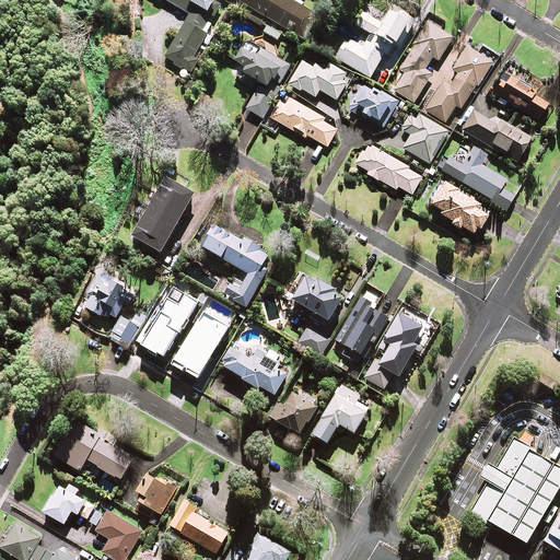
[(212,38),(206,35),(212,25),(210,24),(221,6),(210,0),(162,0),(189,15),(164,58),(190,73),(198,61),(193,58),(202,42),(208,45),(212,38)]
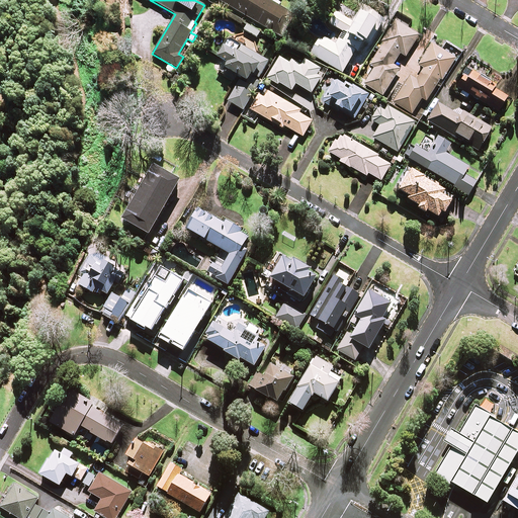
[(217,0),(277,35),(290,14),(266,0),(217,0)]
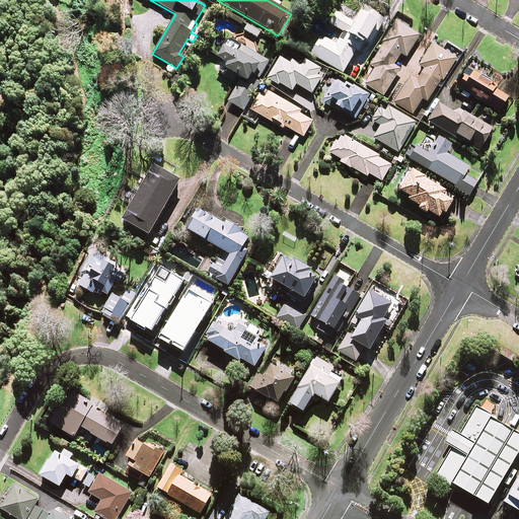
[(384,20),(362,7),(353,23),(334,11),(326,23),(342,32),(335,44),(321,35),(310,54),(343,73),(356,51),(360,53),(376,25),(380,27),(384,20)]
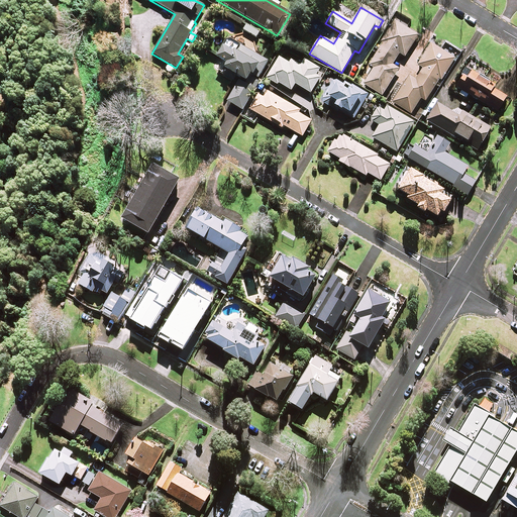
[(229,11),(226,16),(239,24),(242,19),(229,11)]
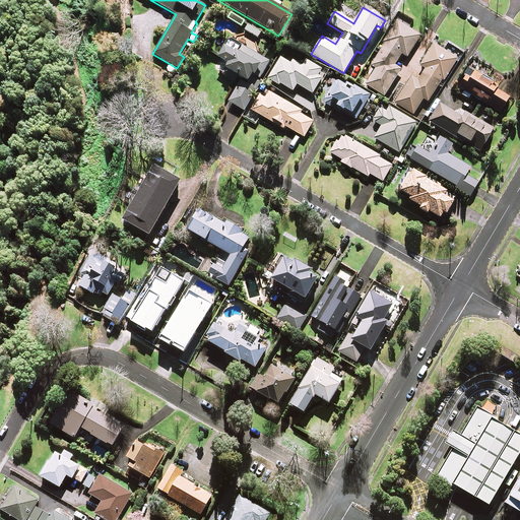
[(420,37),(397,21),(370,65),(375,68),(365,84),(383,96),(400,70),(394,66),(401,55),(407,58),(420,37)]
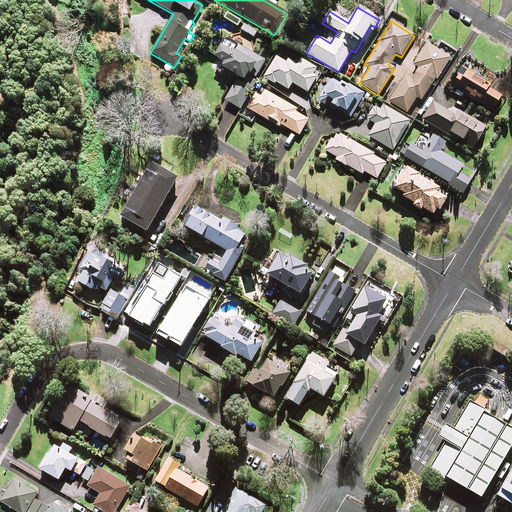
[(243,24),(240,30),(253,37),(256,31),(243,24)]
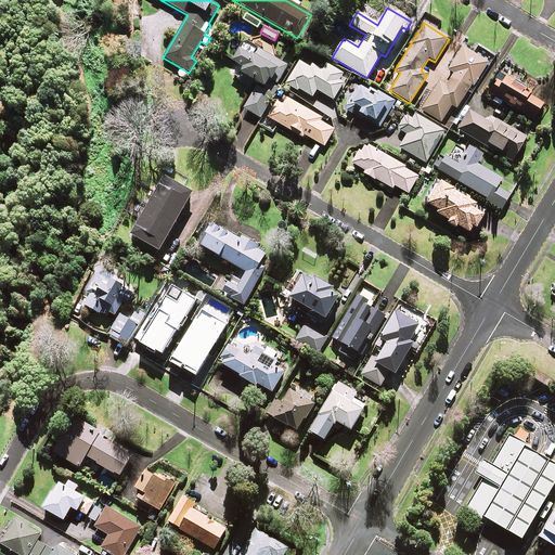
[(488,63),(462,47),(448,69),(453,74),(446,87),(439,82),(421,111),(440,123),(451,106),(456,108),(467,92),(468,93),(488,63)]
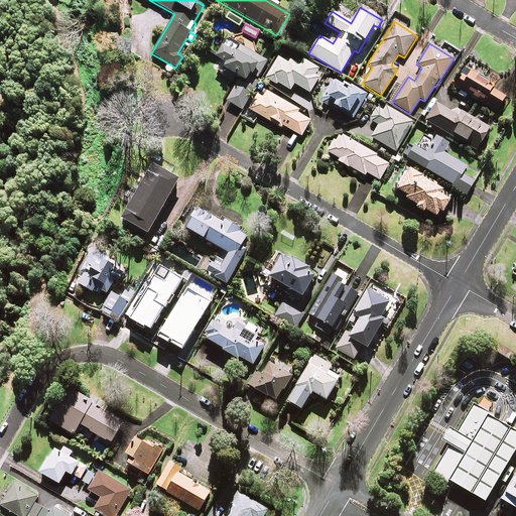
[(240,46),(237,51),(232,49),(231,52),(222,47),(215,58),(226,65),(221,75),(233,82),(234,79),(238,81),(226,102),(243,111),(260,81),(257,80),(267,61),(240,46)]
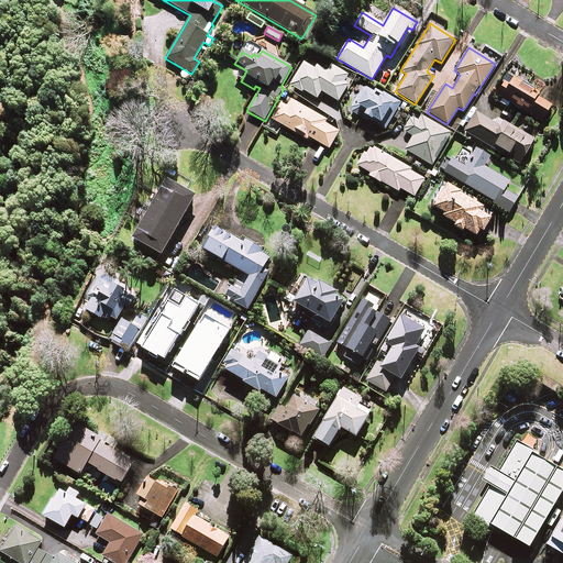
[(328,72),(306,58),(289,86),(301,92),(302,90),(317,99),(321,91),(338,102),(348,85),(343,83),(348,75),(331,65),(328,72)]
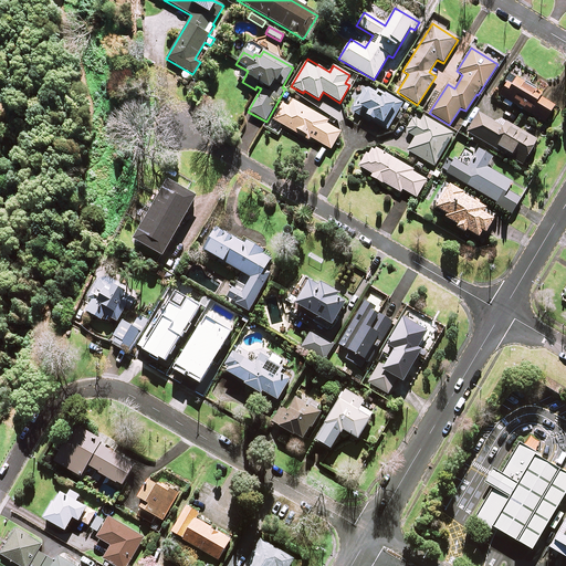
[(511,85),(505,82),(499,95),(506,100),(504,104),(510,107),(512,104),(544,123),(554,105),(541,97),(543,94),(515,79),(511,85)]
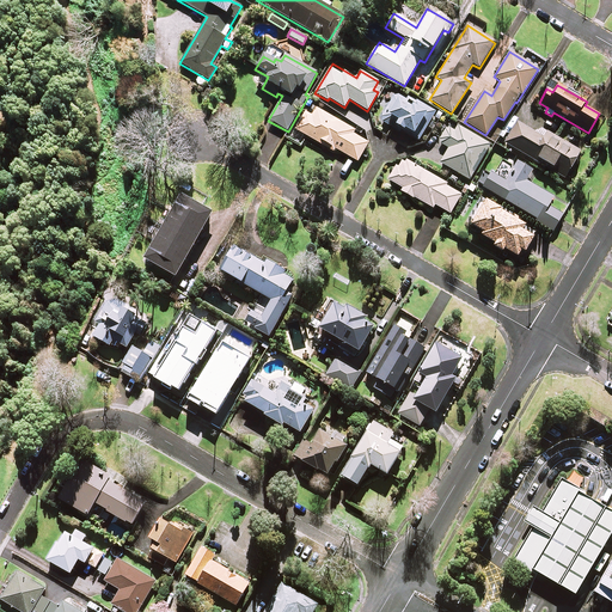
[(387,136),(392,128),(402,134),(404,130),(420,139),(434,112),(417,103),(416,104),(396,93),(380,121),(384,123),(379,132),(387,136)]
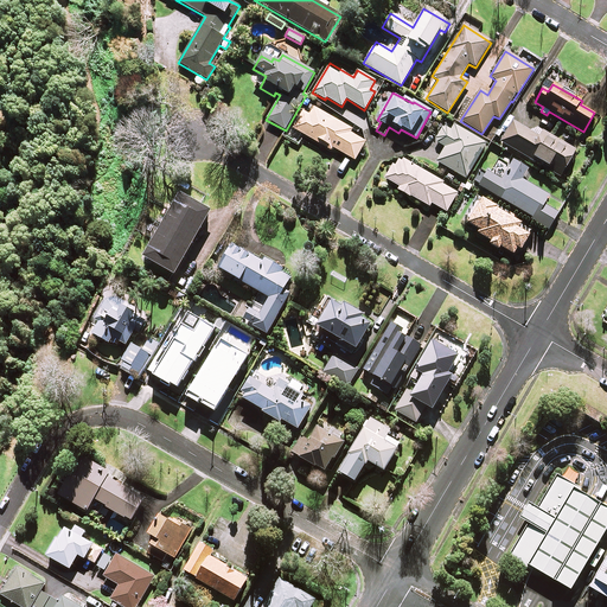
[(349,128),(307,104),(287,138),(296,144),(302,134),(330,151),(332,148),(355,161),(365,142),(347,132),(349,128)]
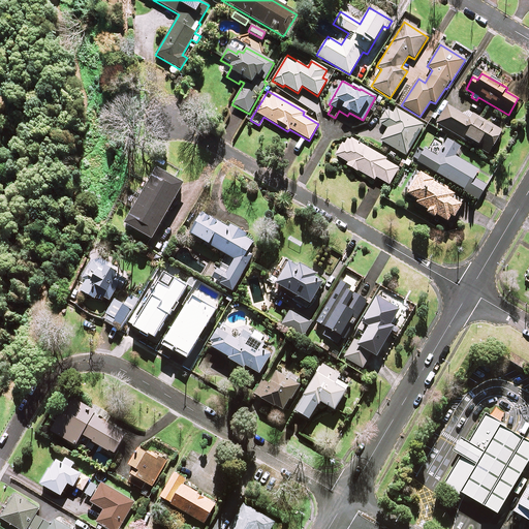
[(424,125),(389,104),(378,123),(387,128),(380,142),(405,156),(424,125)]
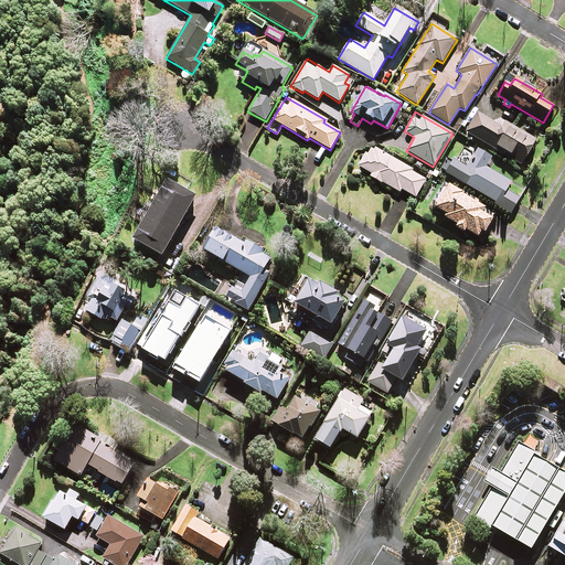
[(520,166),(522,162),(535,140),(503,121),(501,127),(476,114),(466,132),(498,151),(499,149),(514,158),(513,161),(520,166)]
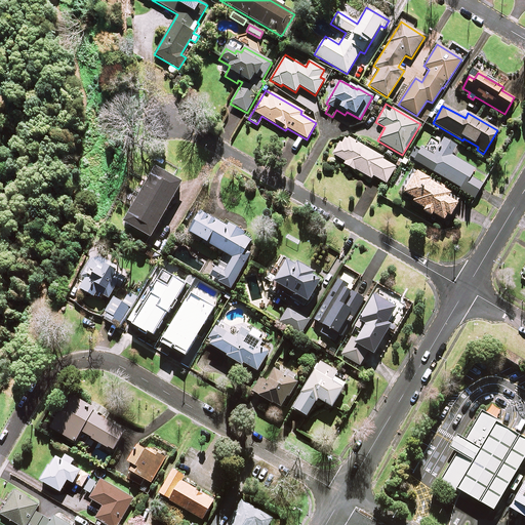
[(384,158),(348,137),(347,139),(344,137),(340,144),(339,143),(332,155),(345,162),(342,165),(354,171),(355,170),(371,179),(372,176),(386,184),(396,167),(382,160),(384,158)]
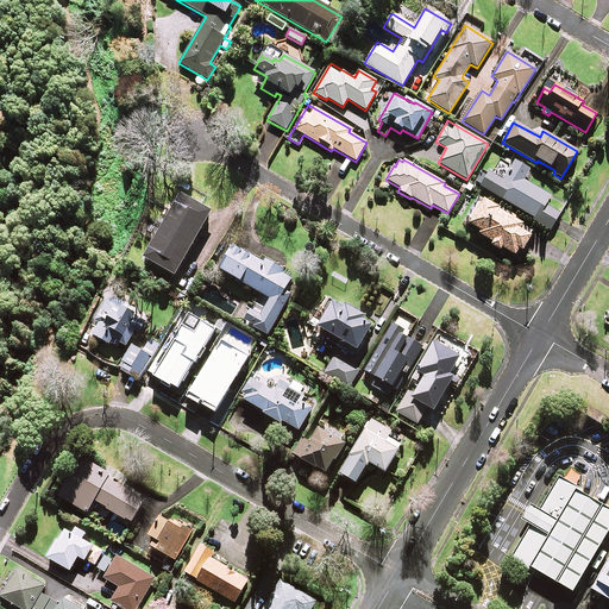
[(529,170),(514,161),(502,181),(483,170),(475,184),(533,219),(532,220),(550,231),(559,214),(545,205),(551,196),(523,180),(529,170)]
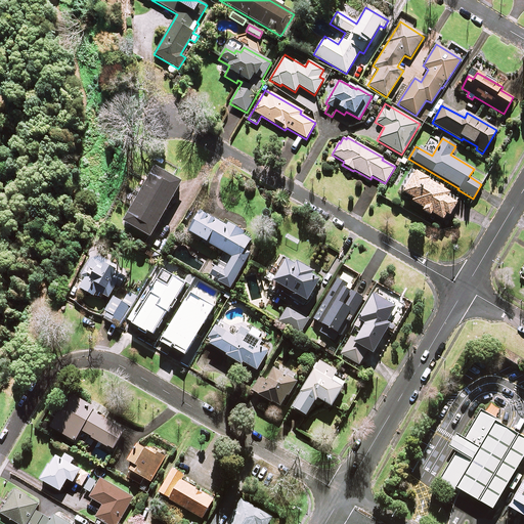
[(181,182),(154,168),(123,223),(149,237),(181,182)]
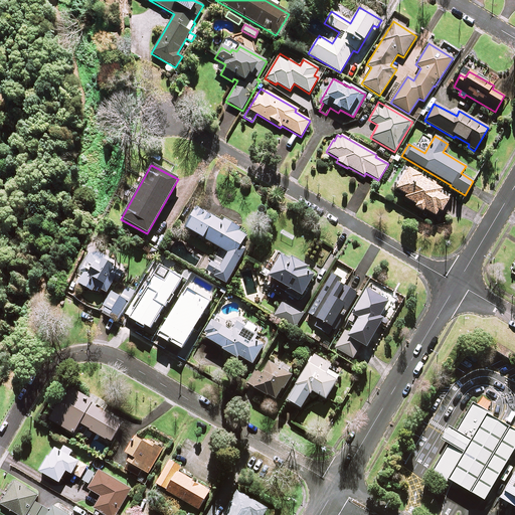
[(422,210),(435,216),(437,211),(440,213),(450,195),(432,185),(433,183),(407,169),(395,190),(405,196),(403,198),(415,205),(413,208),(421,212),(422,210)]
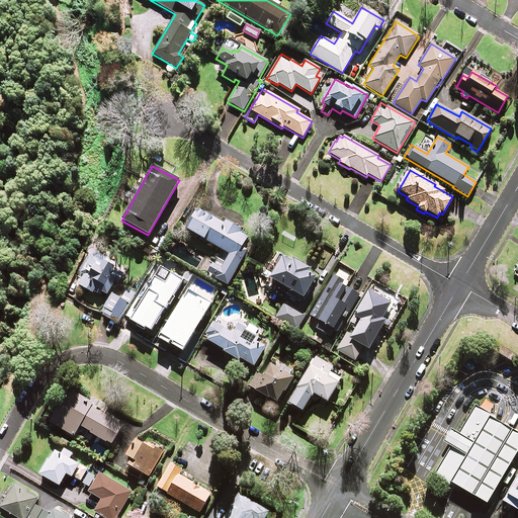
[(223,225),(196,209),(193,216),(189,212),(186,219),(190,221),(185,230),(228,254),(214,278),(227,285),(246,251),(241,248),(249,235),(225,221),(223,225)]
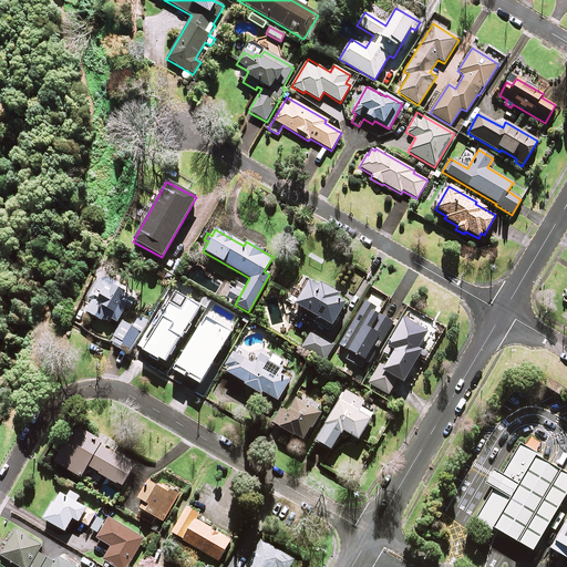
[(93,299),(85,312),(101,321),(102,319),(105,321),(107,318),(116,322),(125,308),(129,310),(135,299),(115,287),(117,282),(101,272),(88,296),(93,299)]
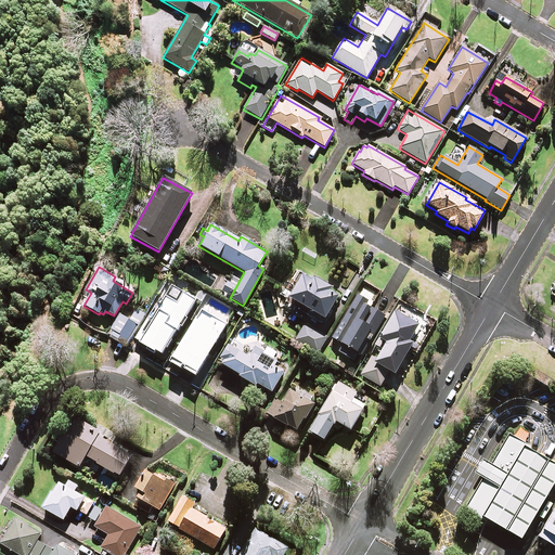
[(175,274),(168,286),(134,339),(139,341),(138,344),(146,349),(145,350),(153,355),(155,351),(160,356),(179,327),(181,328),(186,319),(185,319),(197,300),(202,304),(207,295),(175,274)]
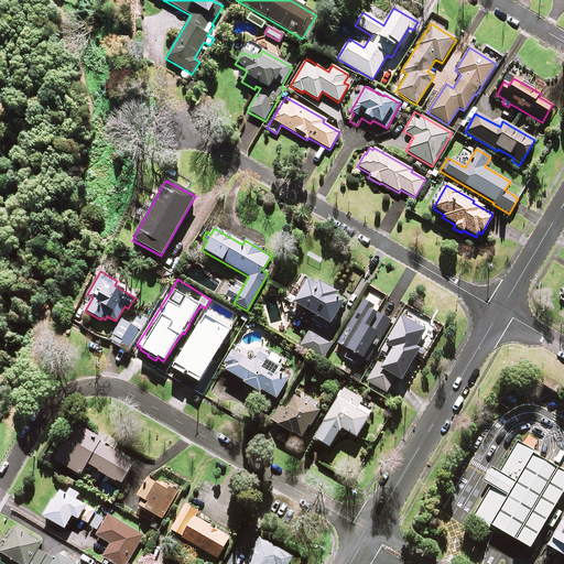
[(335,296),(336,294),(318,283),(317,285),(306,279),(291,303),(314,316),(312,321),(326,329),(344,301),(335,296)]
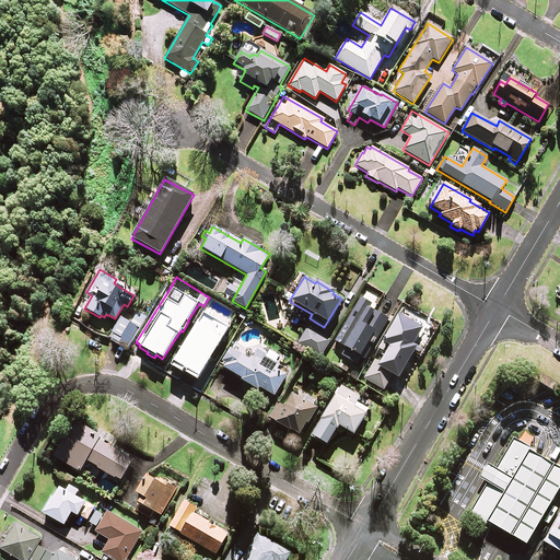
[(341,356),(356,364),(359,358),(363,360),(373,345),(388,319),(371,308),(373,305),(361,299),(359,302),(335,341),(346,348),(341,356)]
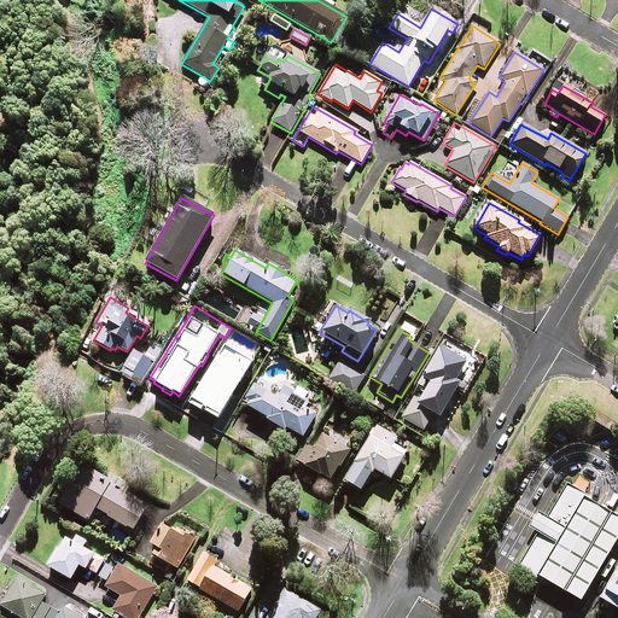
[(232,331),(188,402),(187,403),(200,412),(202,410),(216,419),(255,357),(262,362),(268,354),(232,331)]
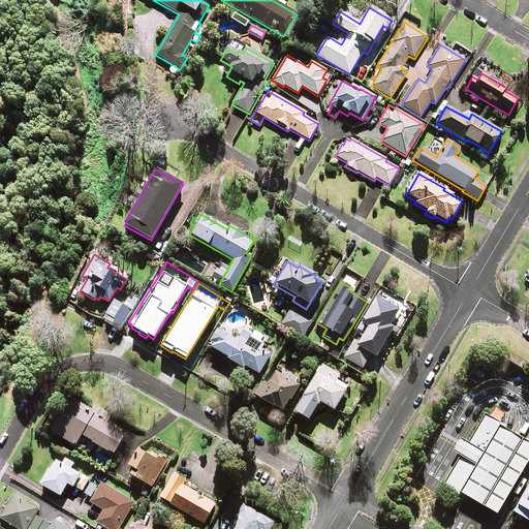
[(120,330),(137,300),(129,296),(124,306),(114,301),(103,320),(120,330)]
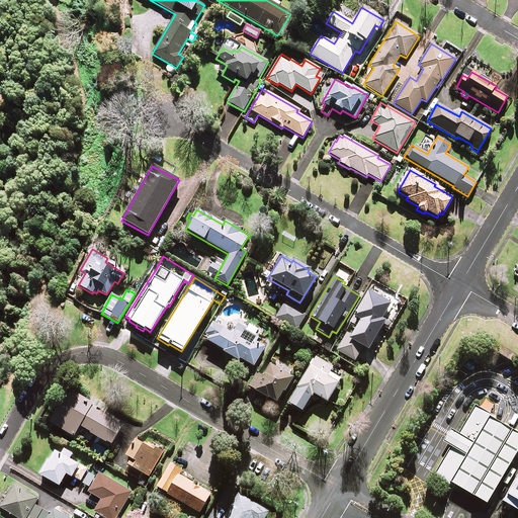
[(391,303),(368,290),(350,323),(356,326),(351,334),(347,331),(336,350),(354,361),(362,347),(367,350),(384,320),(381,319),(391,303)]
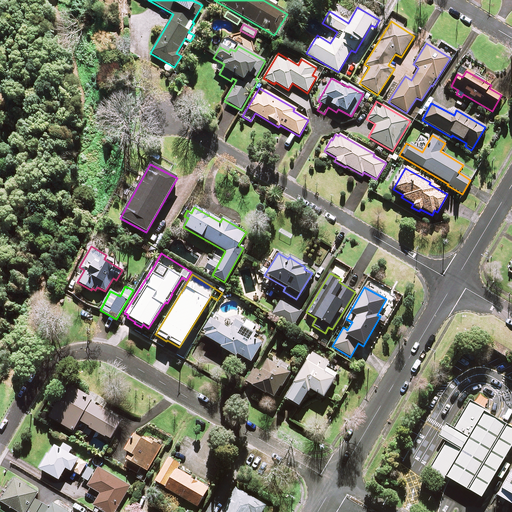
[(303,309),(281,298),(273,314),(294,325),(303,309)]
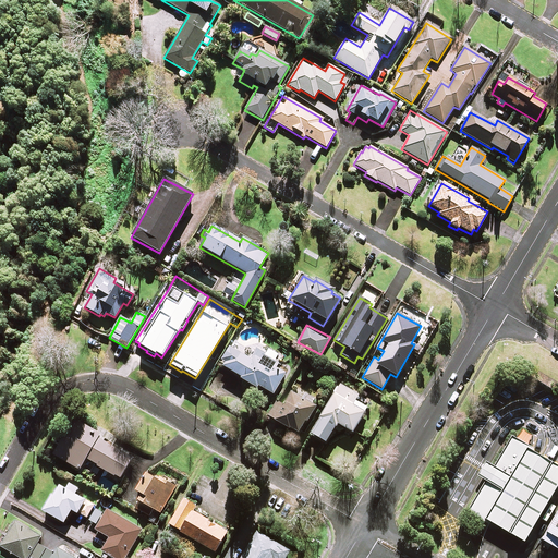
[(225,363),(222,366),(240,377),(240,378),(256,388),(257,386),(273,395),(284,374),(276,368),(279,363),(275,361),(278,354),(268,349),(265,354),(256,350),(251,360),(229,347),(221,361),(225,363)]
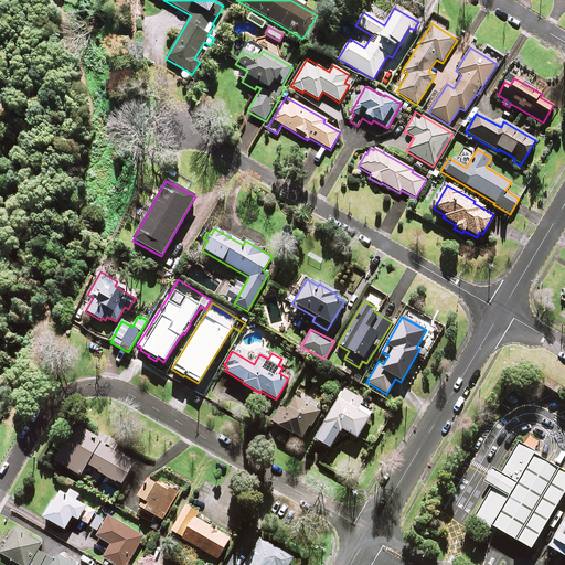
[(356,438),(371,413),(370,413),(374,405),(368,401),(363,408),(359,406),(363,398),(343,387),(313,439),(329,448),(340,429),(356,438)]
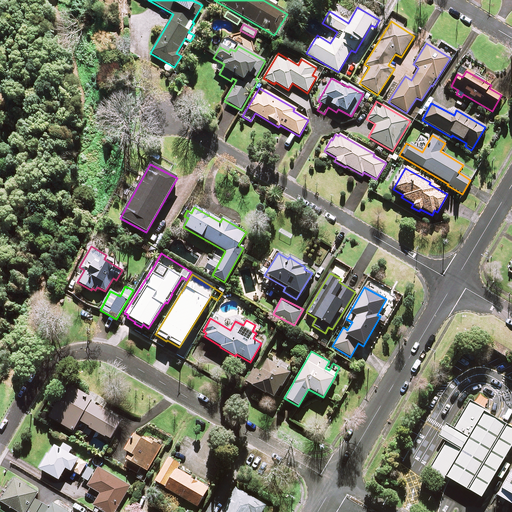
[(289,373),(266,360),(260,372),(253,368),(246,382),(273,398),(280,386),(281,386),(289,373)]
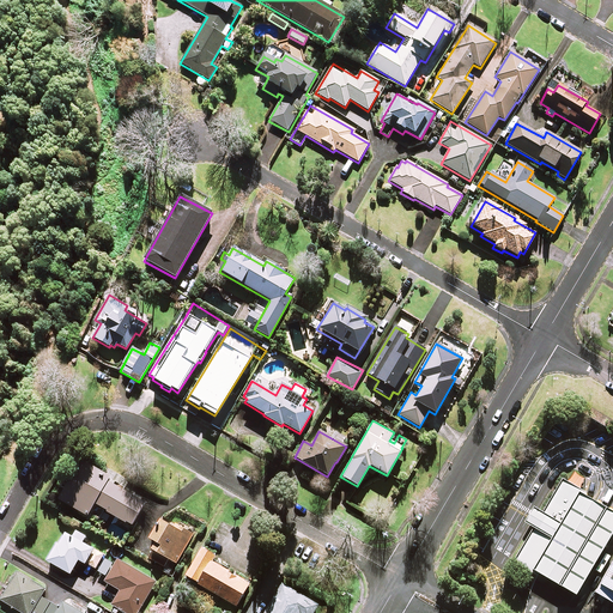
[(110,477),(80,460),(58,499),(87,516),(93,505),(132,527),(145,503),(107,481),(110,477)]
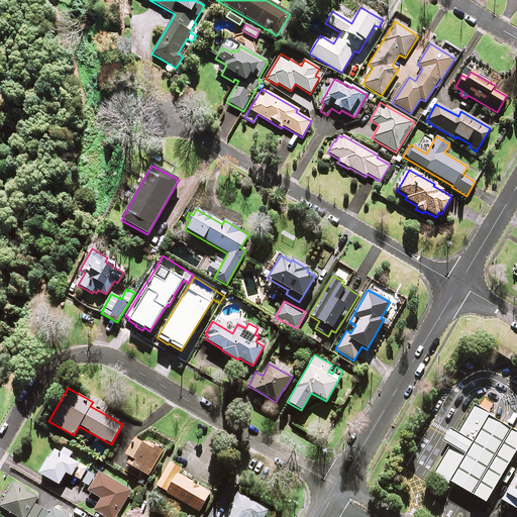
[(483,500),(516,438),(516,422),(510,419),(474,398),(432,472),(467,491),(483,500)]
